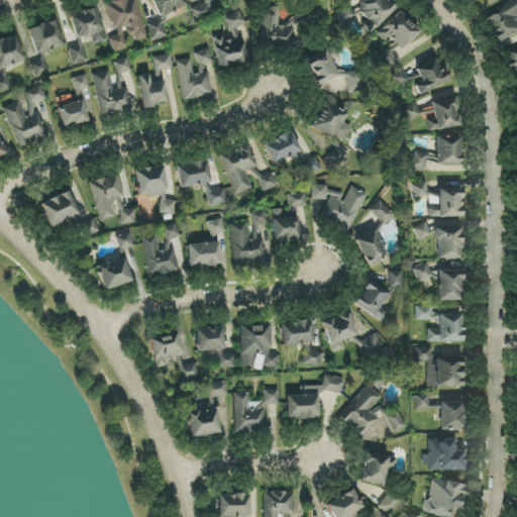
[(119,0),(105,4),(111,28),(127,24),(132,41),(146,37),(136,0),(119,0)]
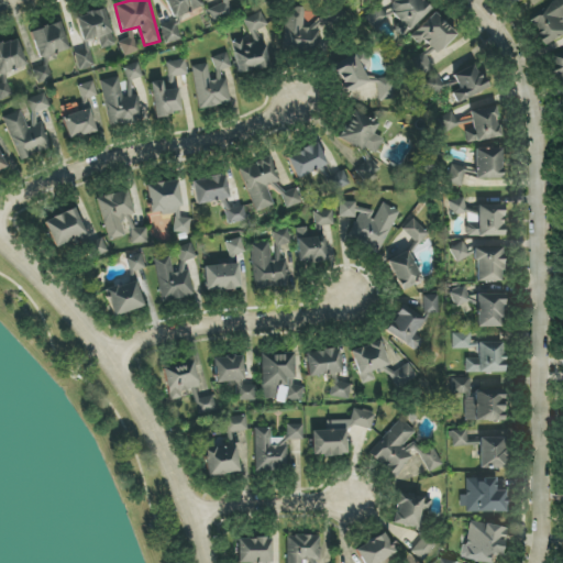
[(201,6),(198,0),(163,0),(173,20),(201,6)]
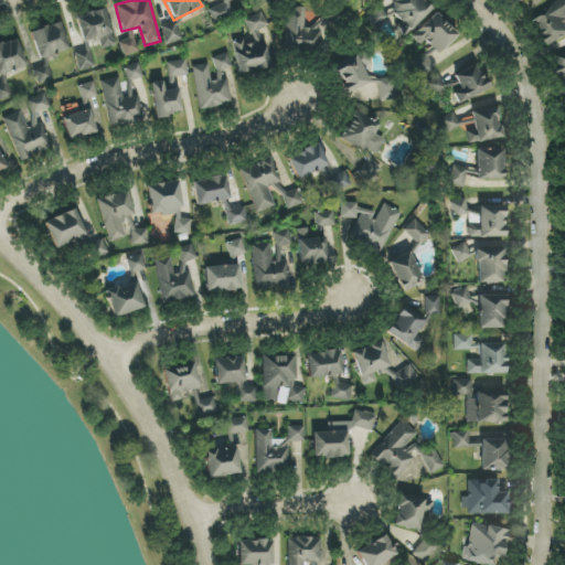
[(222,0),(224,2),(209,11),(215,24),(234,14),(228,3),(234,0),(222,0)]
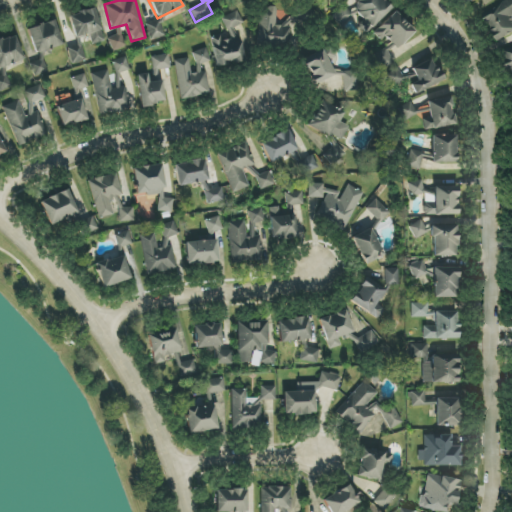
[(354,11),(369,27),(390,7),(383,0),(357,0),(355,2),(359,6),(354,11)]
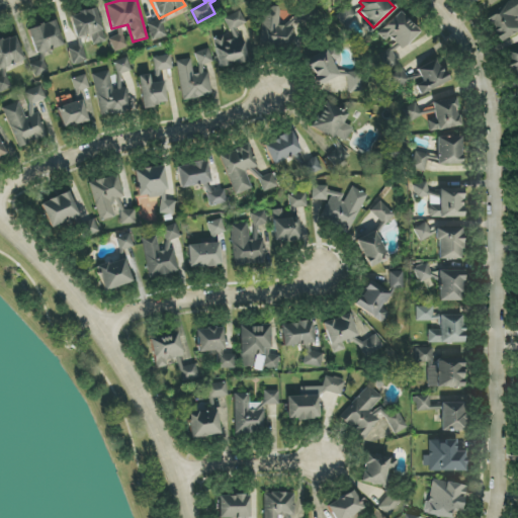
[(347,27),(357,15),(345,6),(335,18),(347,27)]
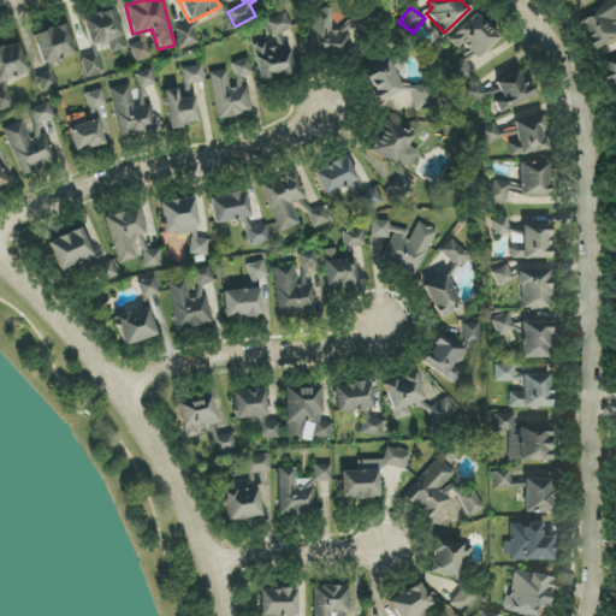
[(349,31),(331,30),(332,10),(311,9),(309,55),(349,57),(349,31)]
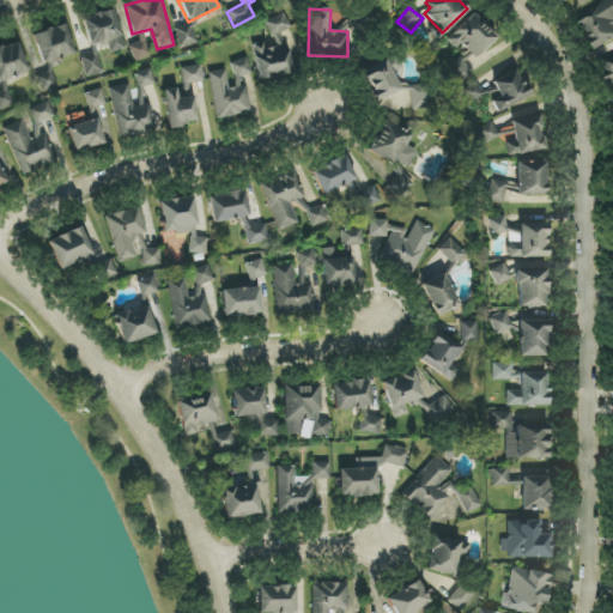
[(109,53),(123,49),(114,10),(82,18),(89,46),(105,41),(109,53)]
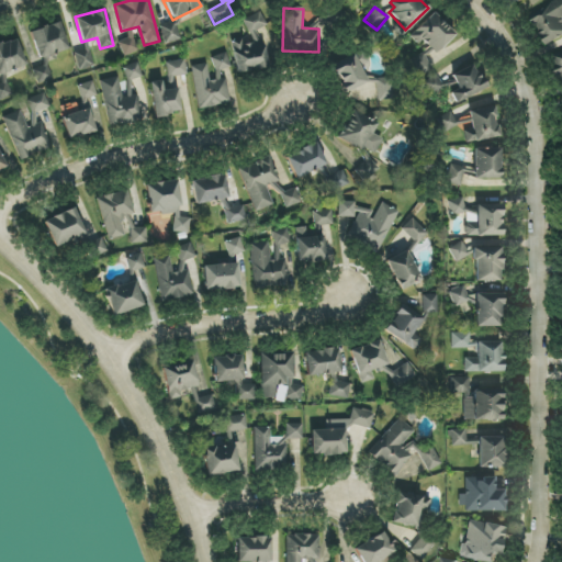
[(436,54),(454,35),(434,13),(409,35),(418,44),(423,40),(436,54)]
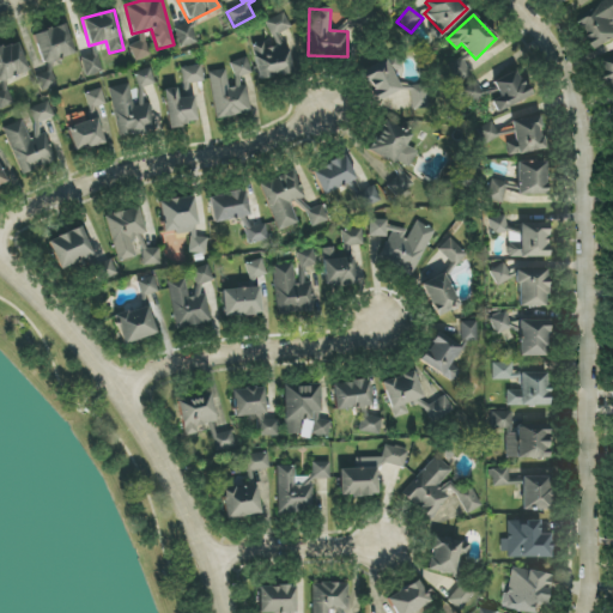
[(268,18),(273,47),(265,48),(263,42),(252,44),(258,80),(291,73),(284,31),(290,30),(287,16),(268,18)]
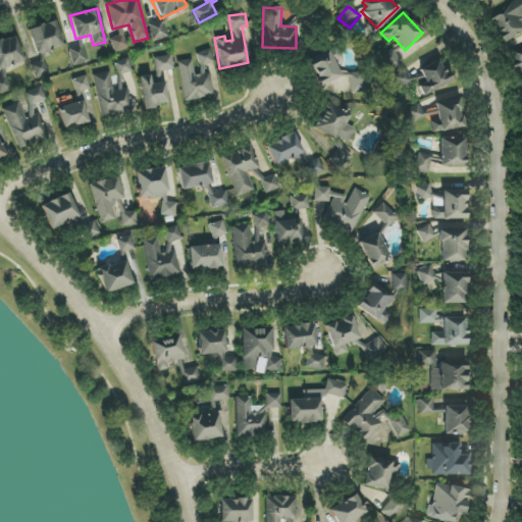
[(62,48),(56,21),(28,28),(34,54),(62,48)]
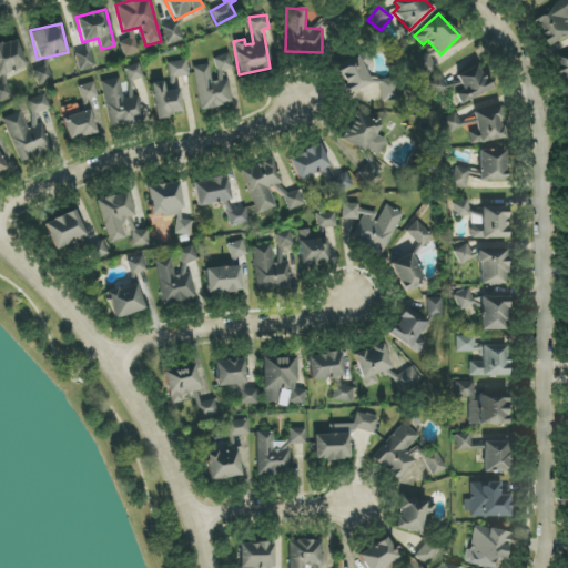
[(179,23),(163,27),(165,44),(182,41),(179,23)]
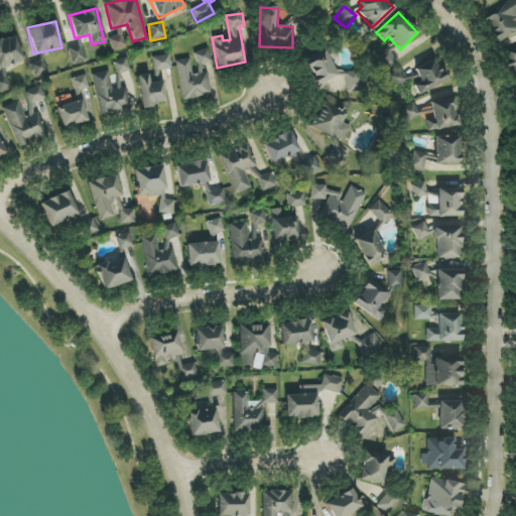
[(108,39),(114,51),(127,45),(121,33),(108,39)]
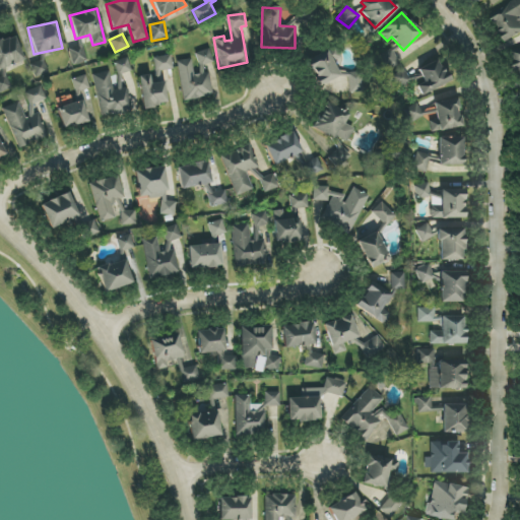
[(0,78),(5,91),(11,88),(2,69),(23,60),(13,35),(0,40),(0,78)]
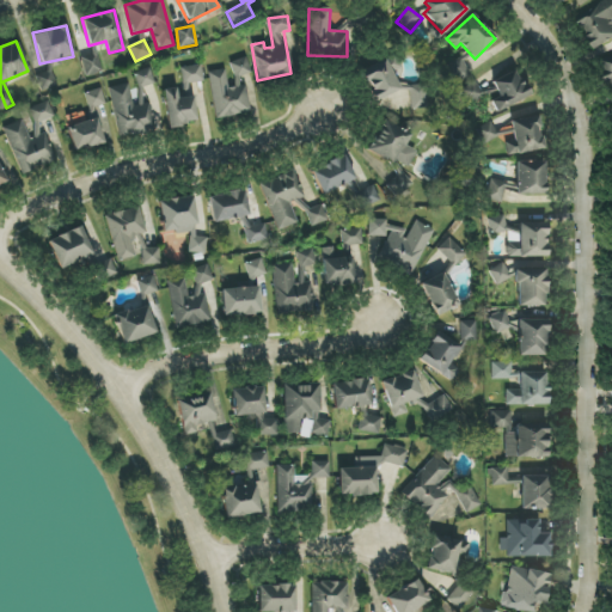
[(98,54),(80,59),(85,77),(103,72),(98,54)]
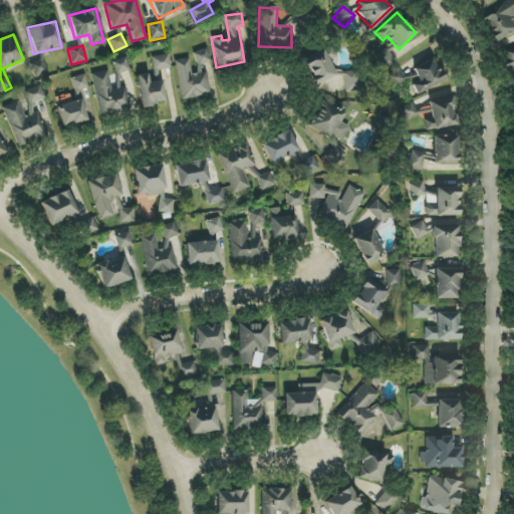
[(513,46),(504,51),(513,77),(513,46)]
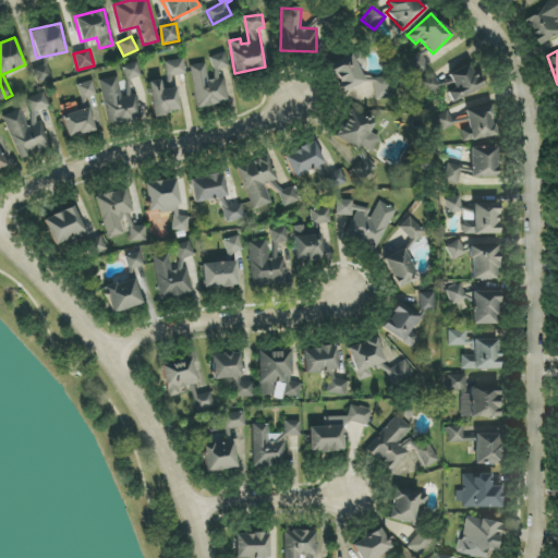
[(365,62),(361,51),(328,64),(340,93),(366,83),(359,65),(365,62)]
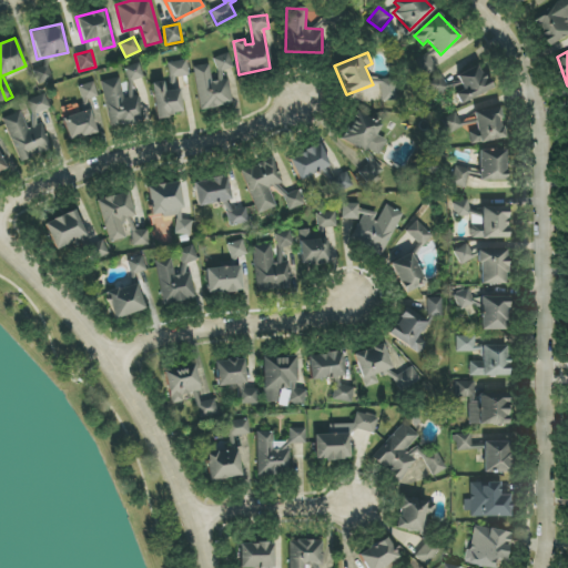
[(436,71),(428,53),(414,60),(422,77),(436,71)]
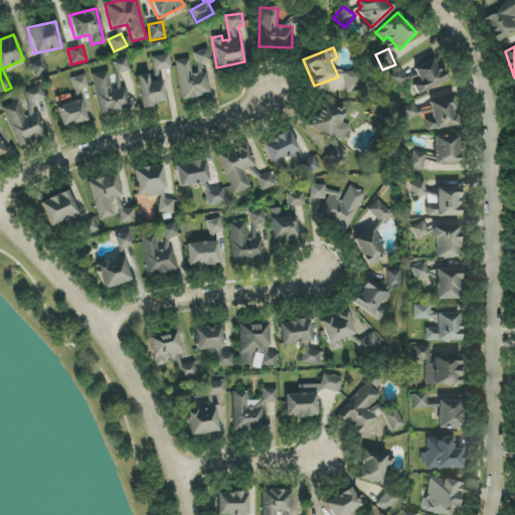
[(211,95),(207,72),(202,73),(200,63),(210,62),(208,49),(194,51),(197,72),(192,73),(189,57),(174,60),(181,100),(211,95)]
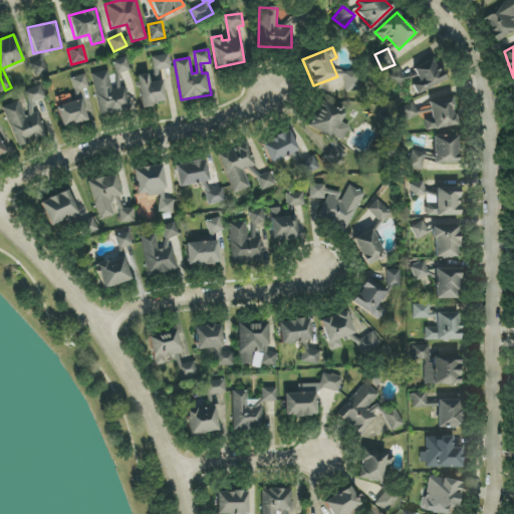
[(154,81),(160,80),(158,70),(171,68),(170,54),(151,56),(154,81)]
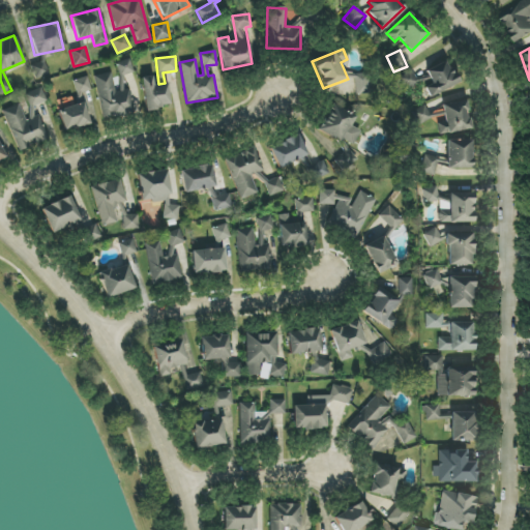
[(134,72),(129,59),(116,63),(120,77),(134,72)]
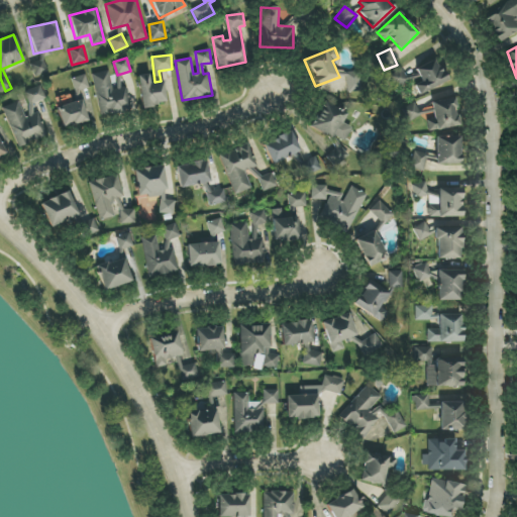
[(447,82),(443,70),(436,72),(431,59),(413,66),(417,76),(411,79),(417,94),(447,82)]
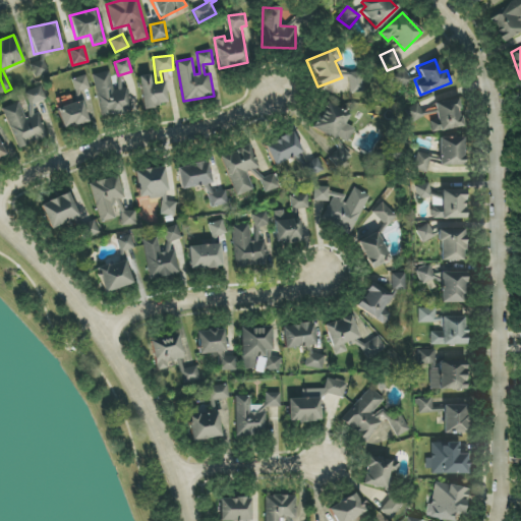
[(100,117),(132,112),(128,88),(113,90),(110,71),(94,73),(100,117)]
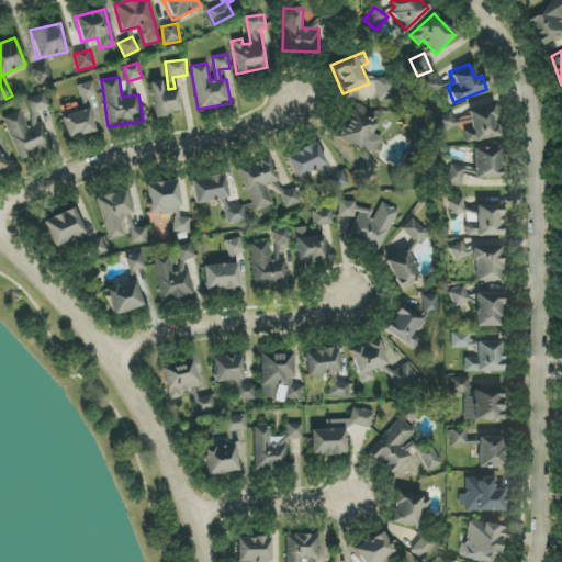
[(369,82),(377,83),(375,98),(392,99),(393,78),(370,77),(369,82)]
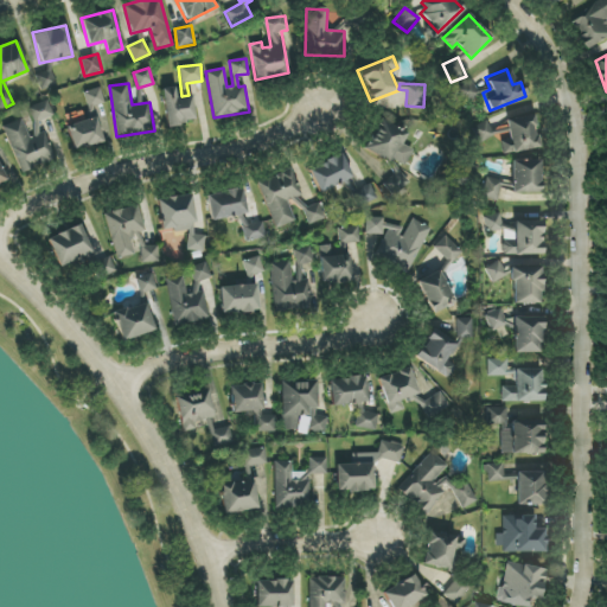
[(462,101),(477,98),(474,84),(459,87),(462,101)]
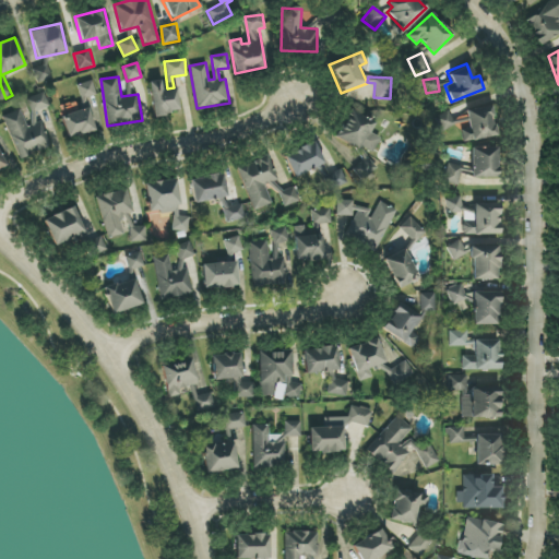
[(162,90),(162,80),(150,82),(153,116),(179,113),(177,88),(162,90)]
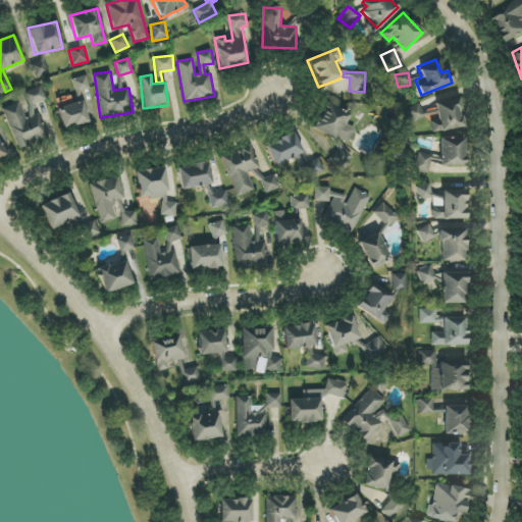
[(90,89),(87,75),(71,80),(75,93),(90,89)]
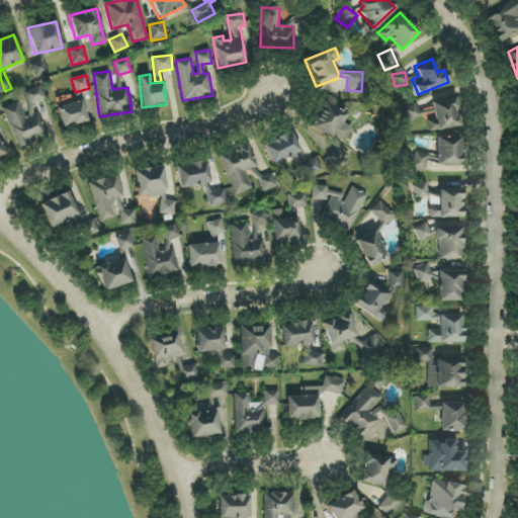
[(88,119),(82,99),(57,108),(63,128),(88,119)]
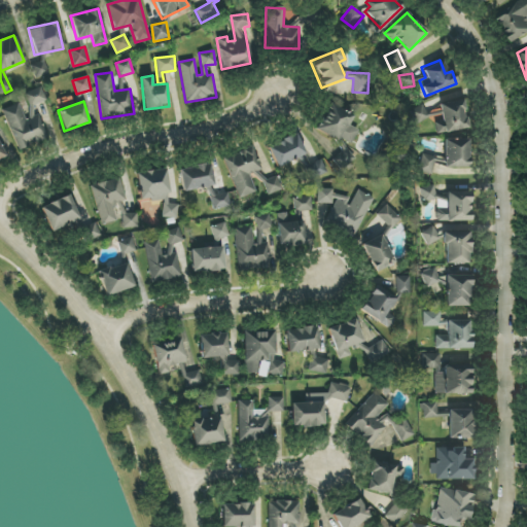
[(351,144),(358,130),(349,125),(354,114),(327,102),(314,130),(337,141),(339,138),(351,144)]
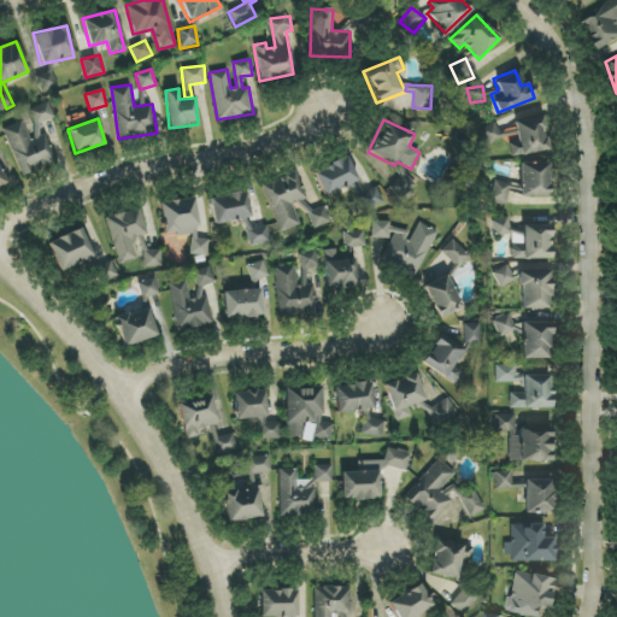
[(548,152),(544,119),(482,128),(483,141),(509,139),(511,157),(548,152)]
